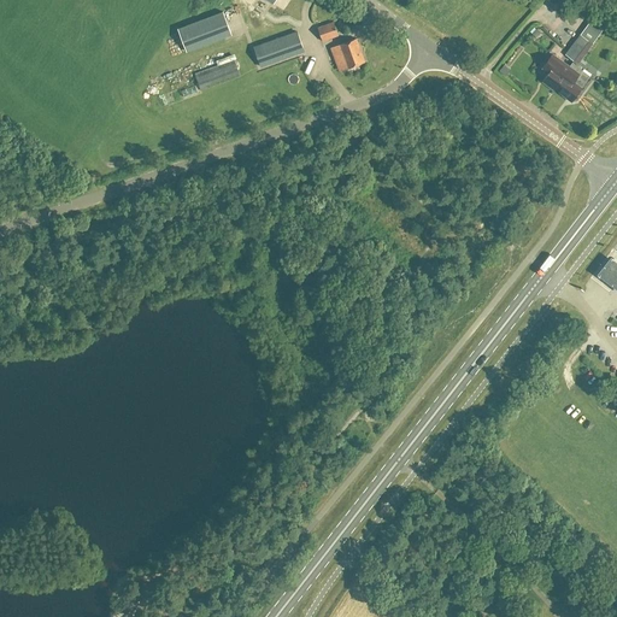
[(186,52),(231,35),(223,11),(177,28),(186,52)]
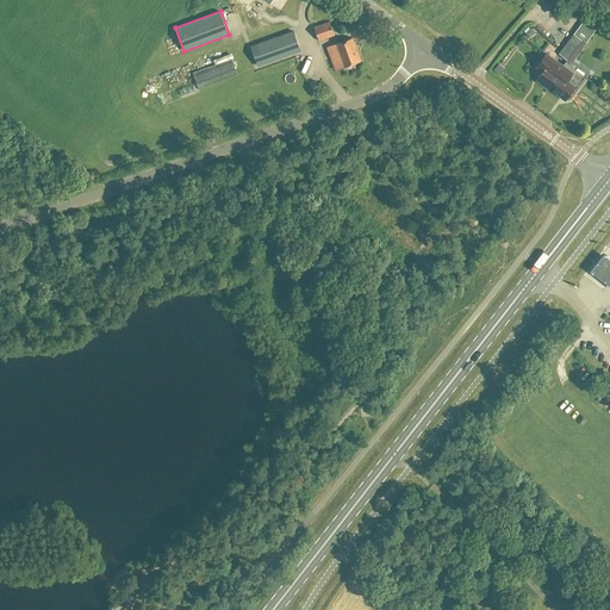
[(318,41),(335,36),(329,22),(313,27),(318,41)]
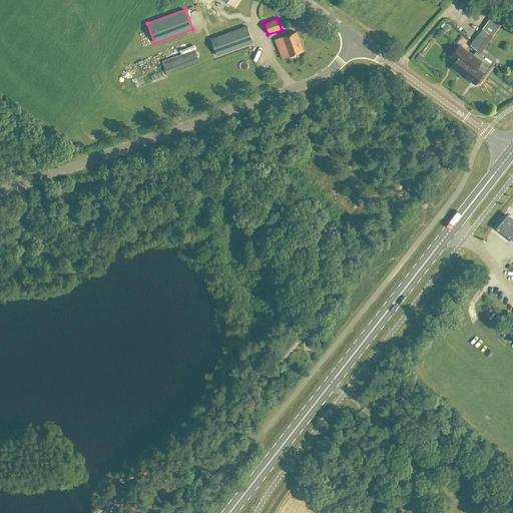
[(471,45),(481,53),(497,30),(487,23),(471,45)]
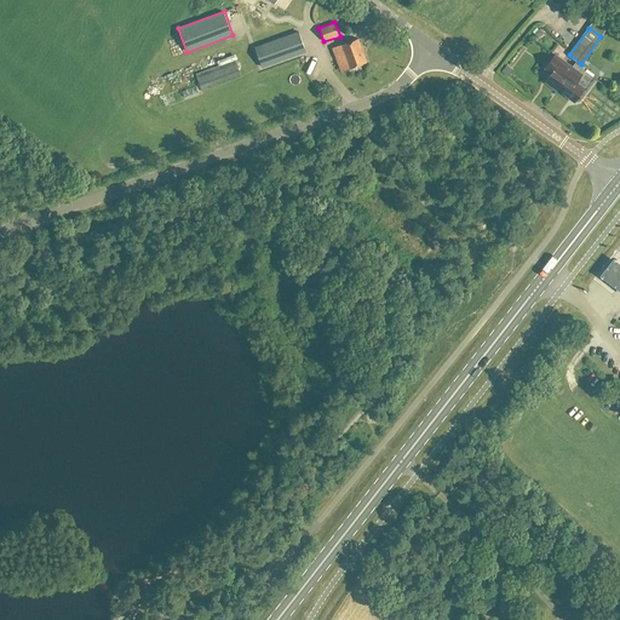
[(262,67),(305,52),(298,32),(254,47),(262,67)]
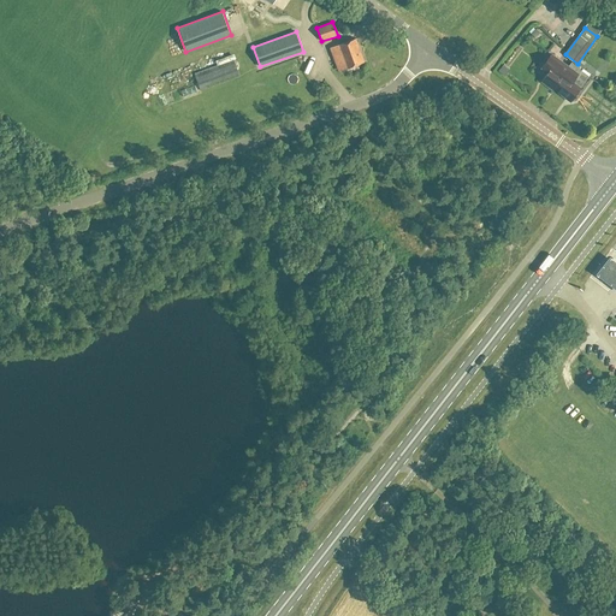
[(347,69),(365,63),(355,39),(338,45),(347,69)]
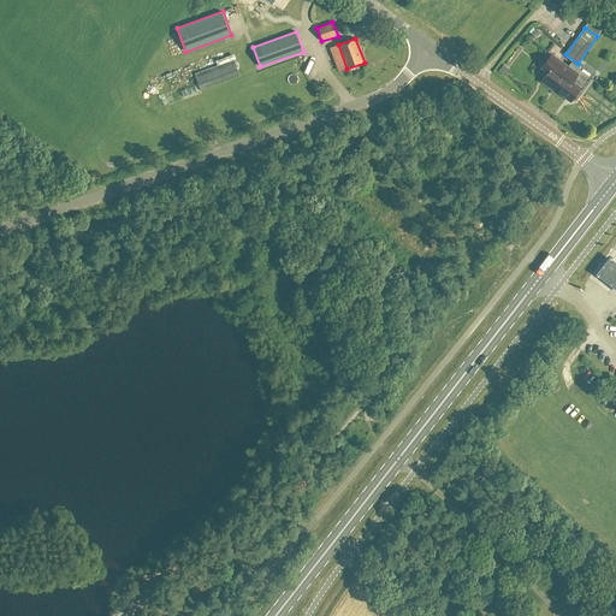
[(572,63),(569,66),(552,54),(544,65),(550,70),(542,82),(554,90),(555,89),(572,101),(580,88),(572,82),(581,70),(572,63)]
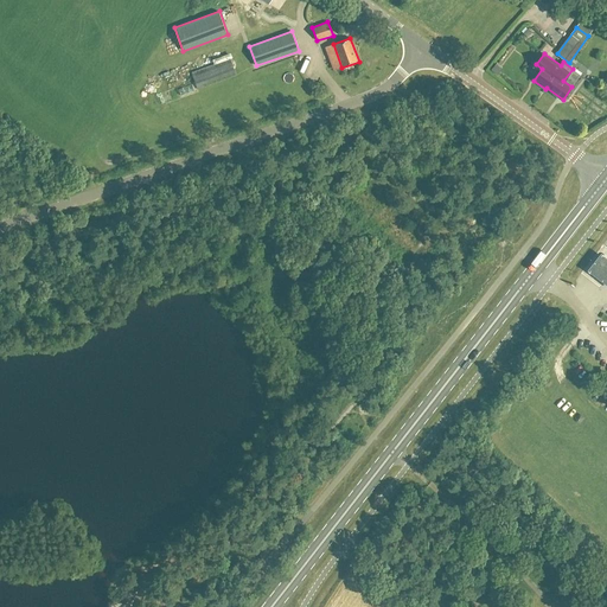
[(196,87),(235,72),(230,58),(191,72),(196,87)]
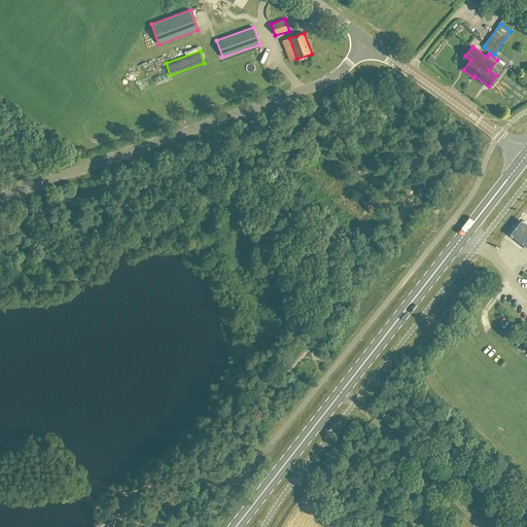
[(526,225),(521,221),(510,237),(526,249),(526,225)]
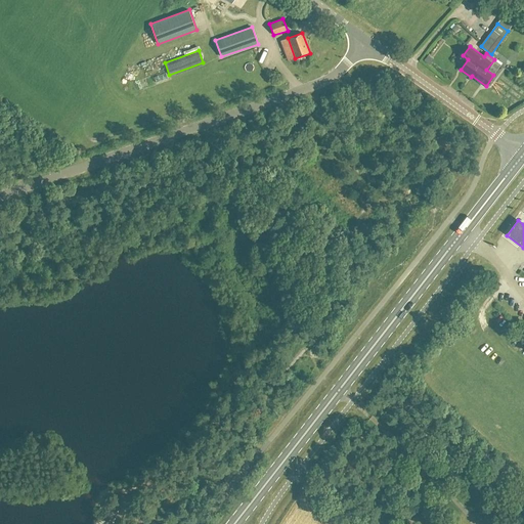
[(411,228),(394,249),(399,254),(417,232),(411,228)]
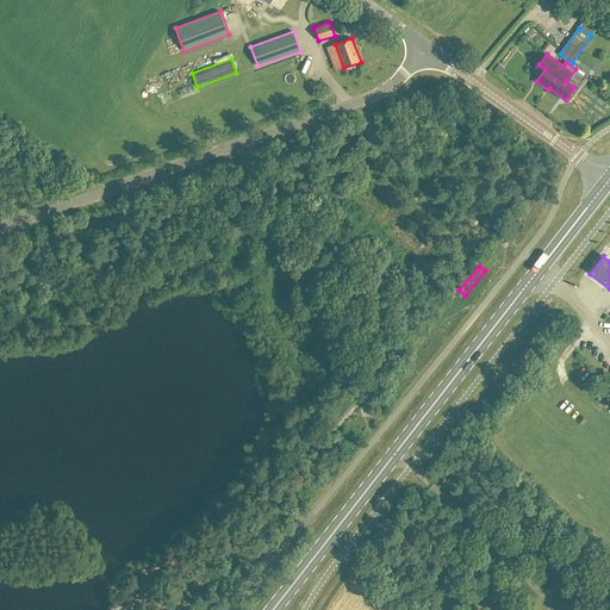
[(609,609),(609,591),(605,587),(591,601),(599,609),(609,609)]
